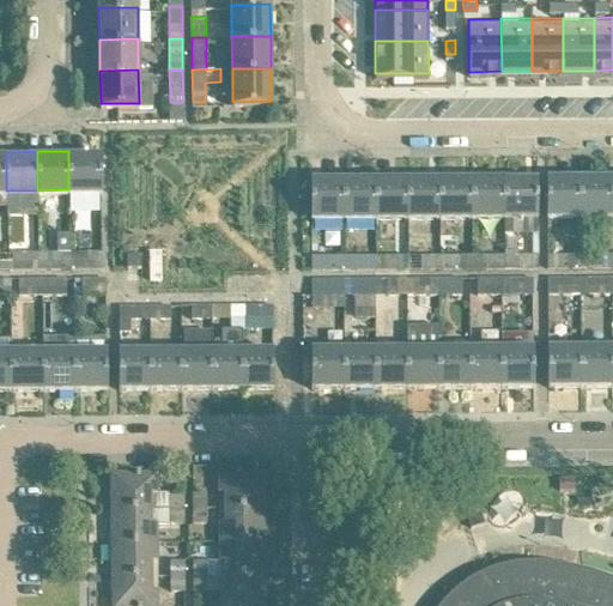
[(68,189),(102,189),(101,151),(68,151),(68,189)]
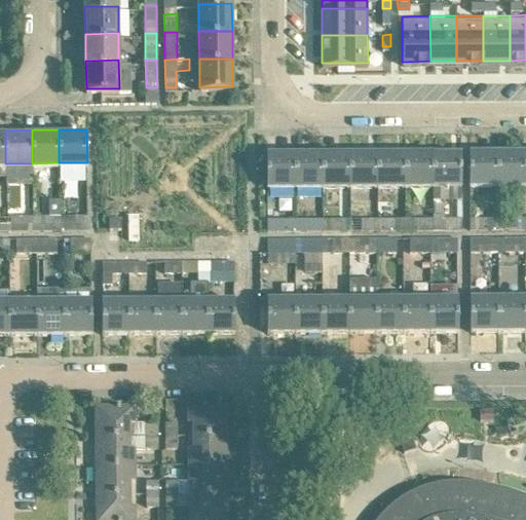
[(468,183),(497,183),(497,149),(468,149),(470,170),(468,183)]
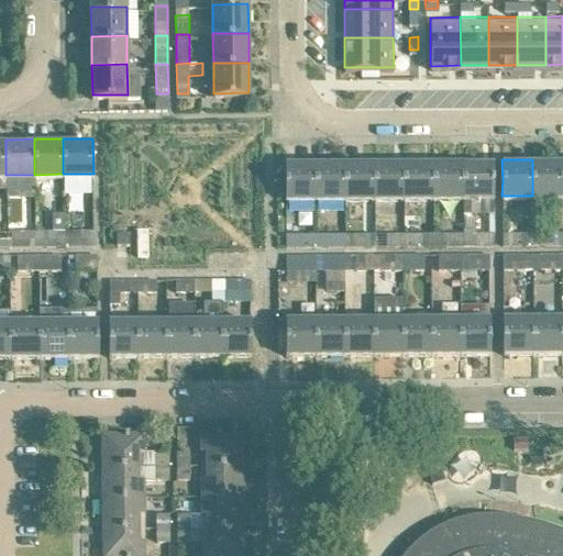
[(562,159),(532,159),(532,196),(562,195),(562,159)]
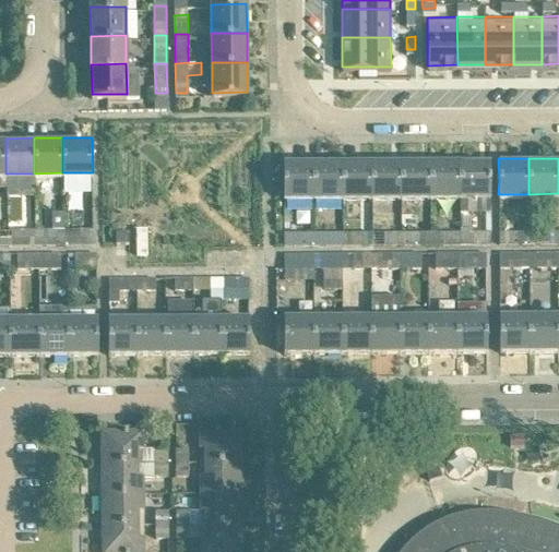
[(284,195),(313,195),(313,159),(283,160),(284,195)]
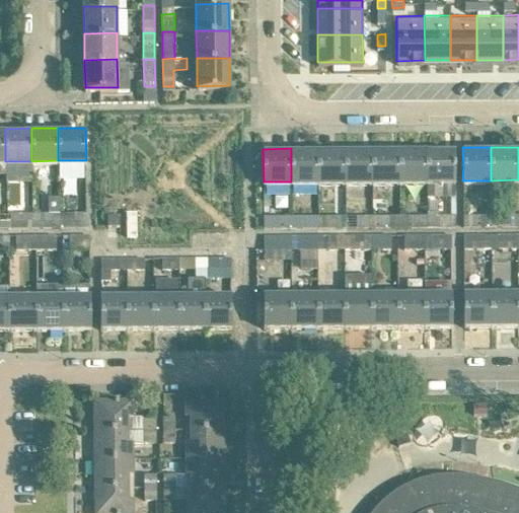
[(291,181),(318,181),(318,148),(291,148),(291,181)]
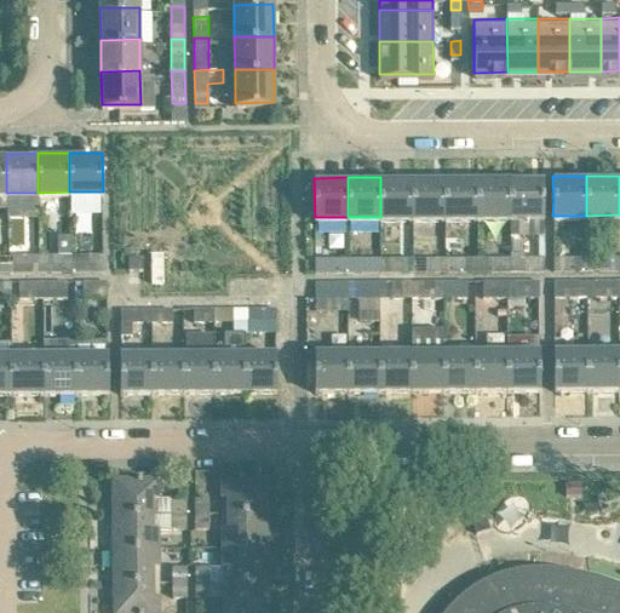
[(380,217),(413,216),(412,177),(380,177),(380,217)]
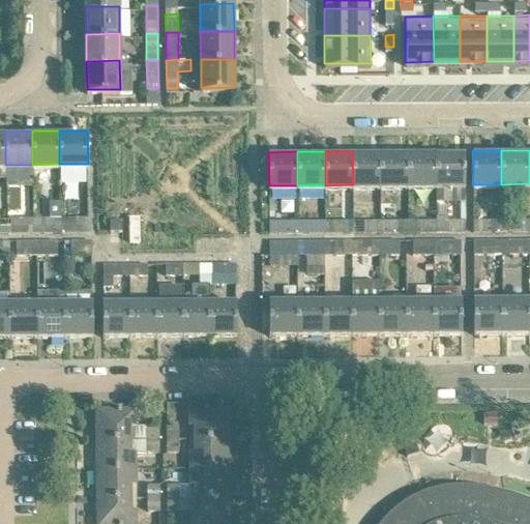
[(353,184),(380,184),(380,151),(352,151),(353,184)]
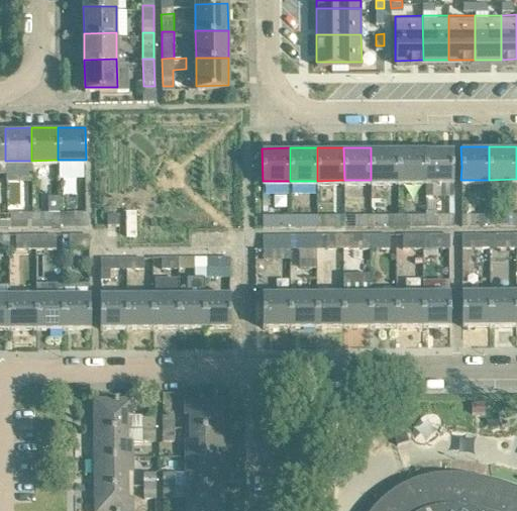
[(371,180),(398,180),(398,147),(371,147),(371,180)]
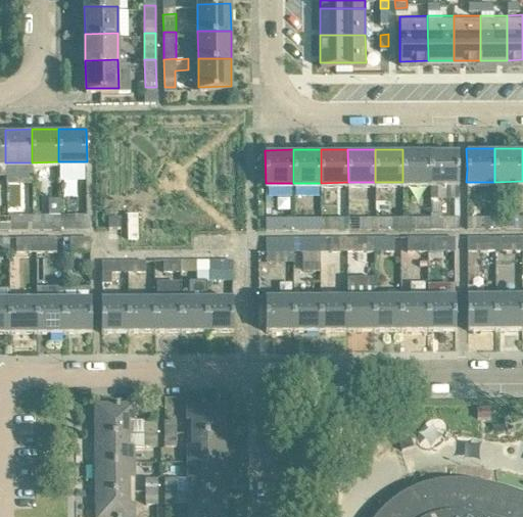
[(402,182),(430,182),(430,149),(402,149),(402,182)]
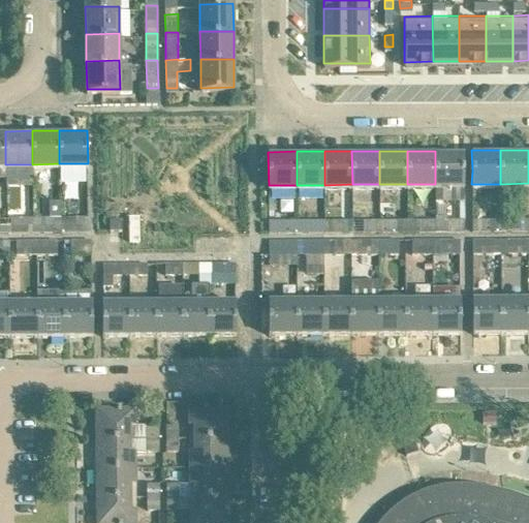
[(463,184),(463,151),(435,151),(435,184),(463,184)]
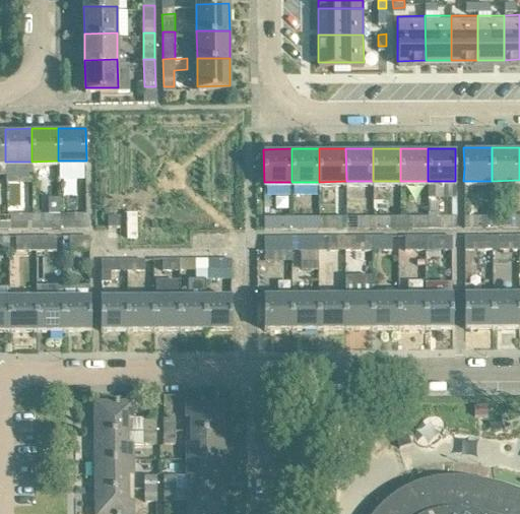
[(48,209),(33,209),(33,225),(60,223),(60,209),(60,193),(48,193),(48,209)]
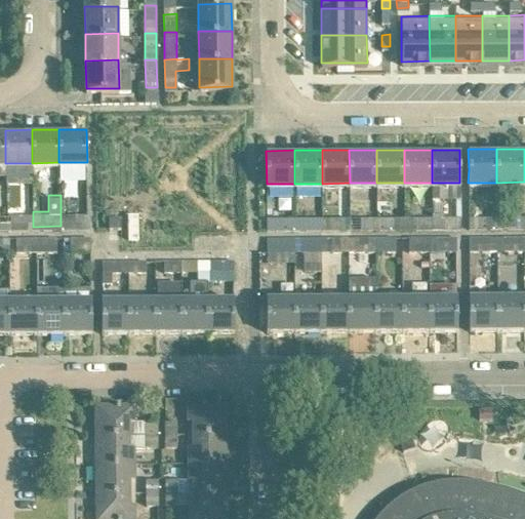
[(432,226),(432,198),(416,198),(417,213),(404,213),(404,226),(432,226)]
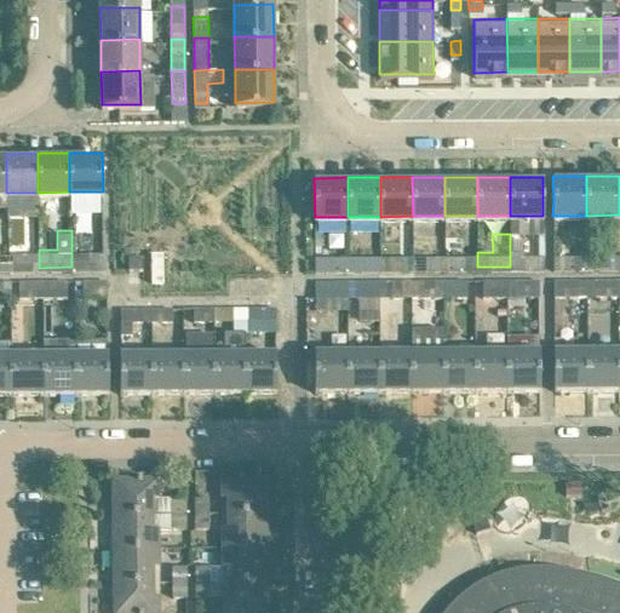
[(544,267),(544,236),(539,236),(539,252),(526,252),(524,234),(510,234),(510,267),(544,267)]
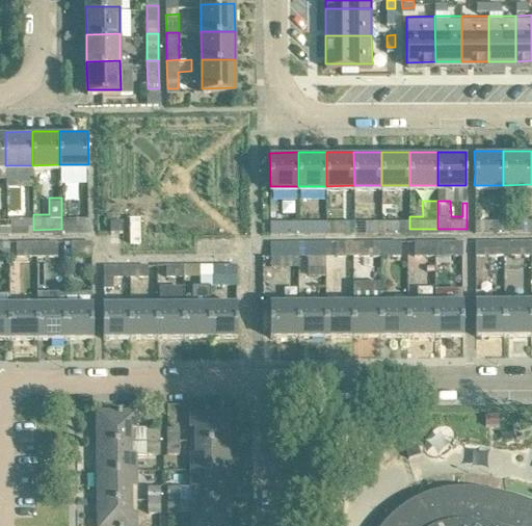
[(33,214),(5,214),(6,230),(33,230),(33,214)]
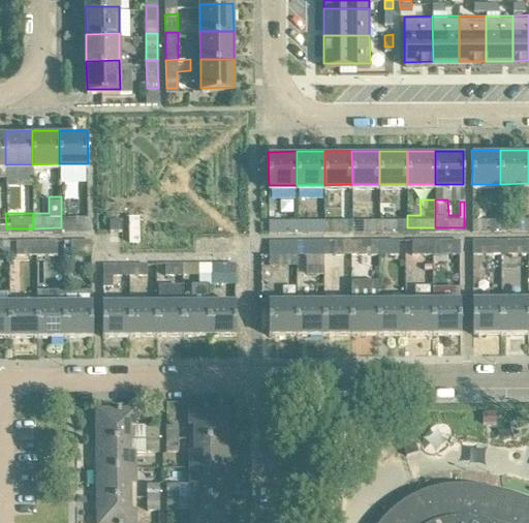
[(88,213),(61,213),(61,227),(89,227),(88,213)]
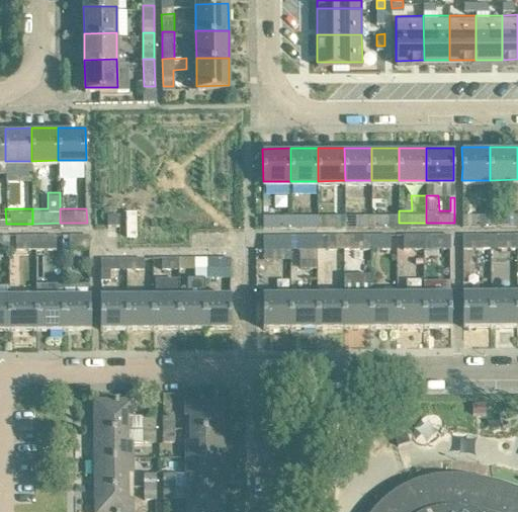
[(517,209),(491,210),(491,222),(517,221),(517,209)]
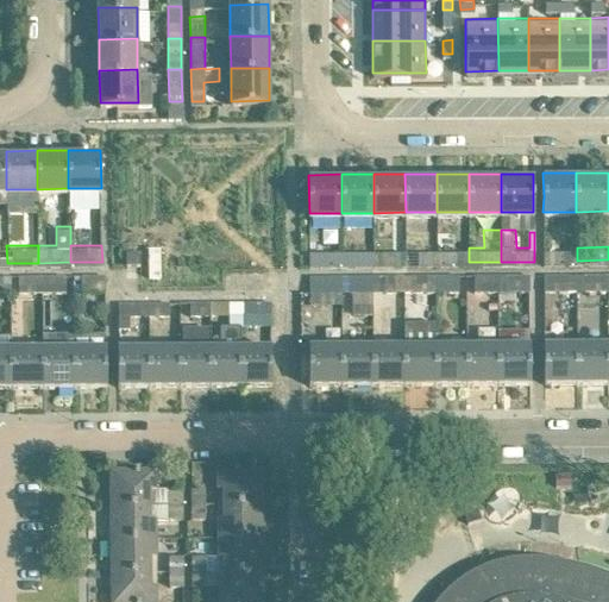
[(126,262),(139,261),(139,248),(126,248),(126,262)]
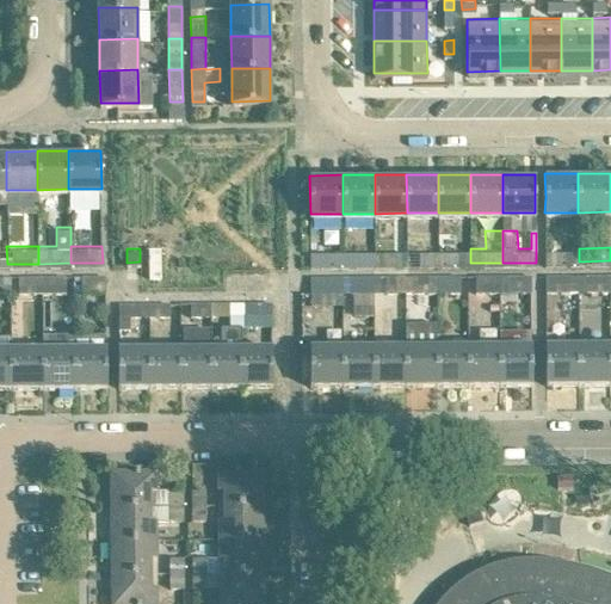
[(439,263),(439,248),(419,248),(419,263),(439,263)]
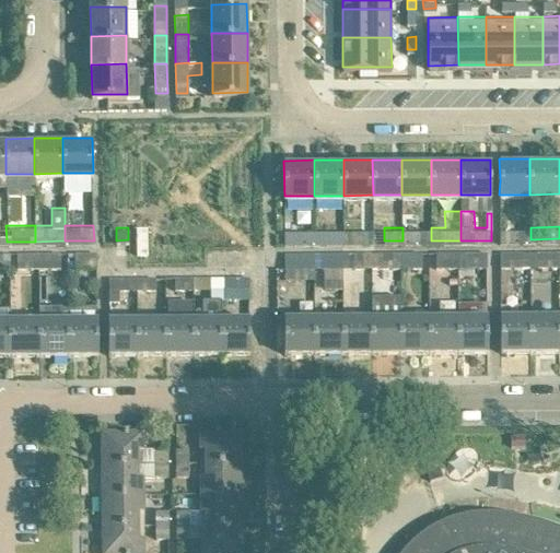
[(431,240),(431,227),(403,227),(403,240),(431,240)]
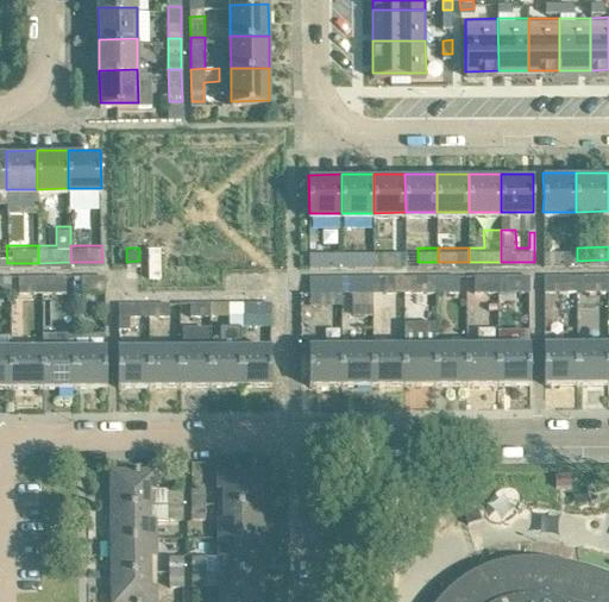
[(544,261),(577,261),(577,248),(544,248),(544,261)]
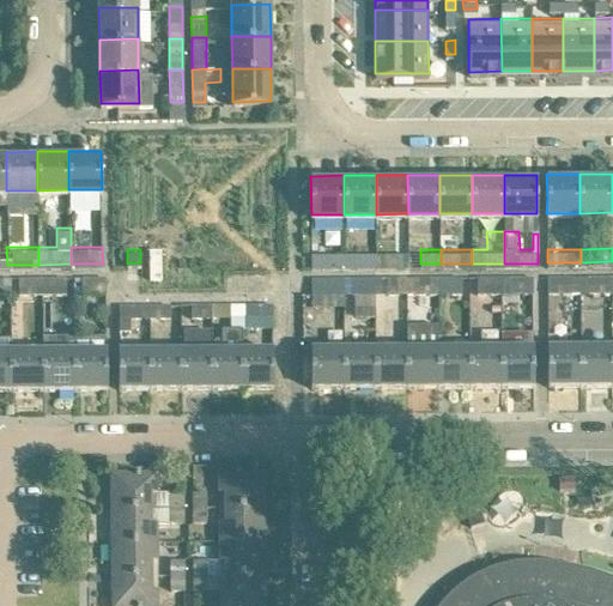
[(344,264),(344,250),(311,250),(311,264),(344,264)]
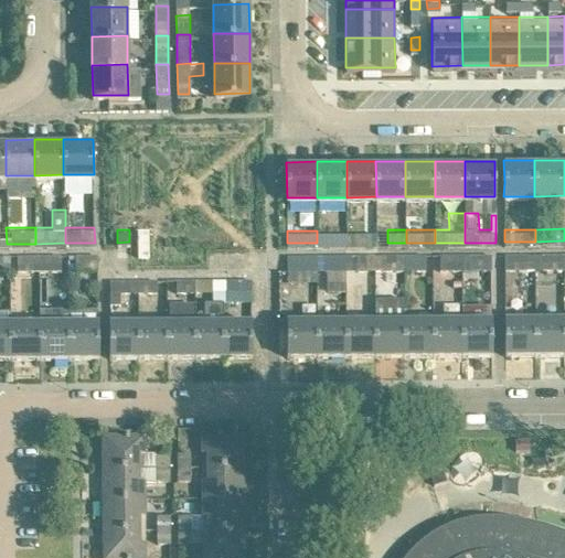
[(347,243),(347,231),(317,231),(317,243),(347,243)]
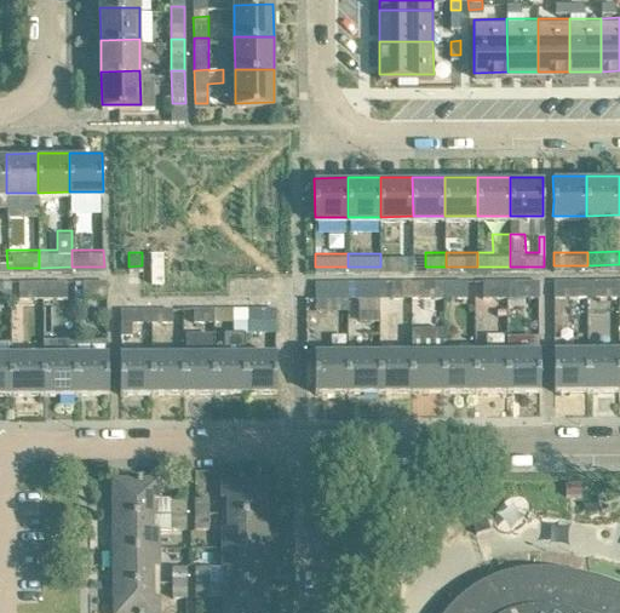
[(380,267),(413,265),(413,253),(380,253),(380,267)]
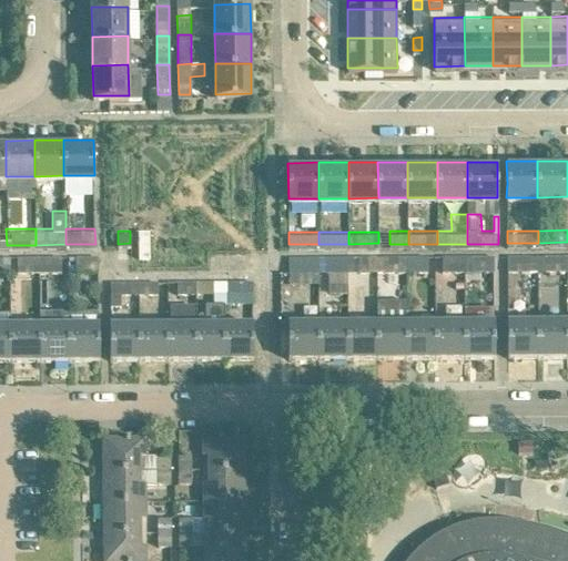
[(347,289),(347,282),(347,252),(325,252),(325,268),(328,268),(328,289),(347,289)]
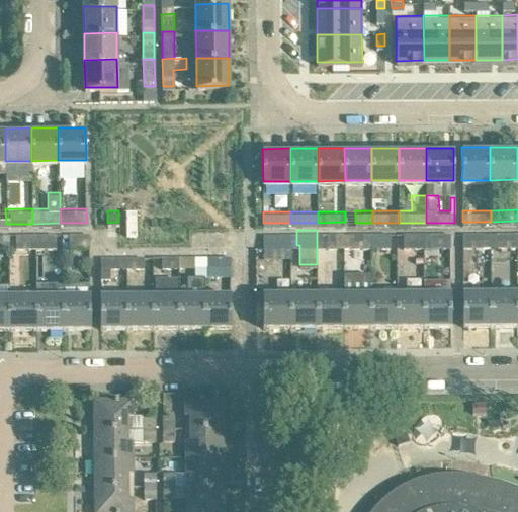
[(343,257),(343,245),(343,230),(317,230),(317,257),(343,257)]
